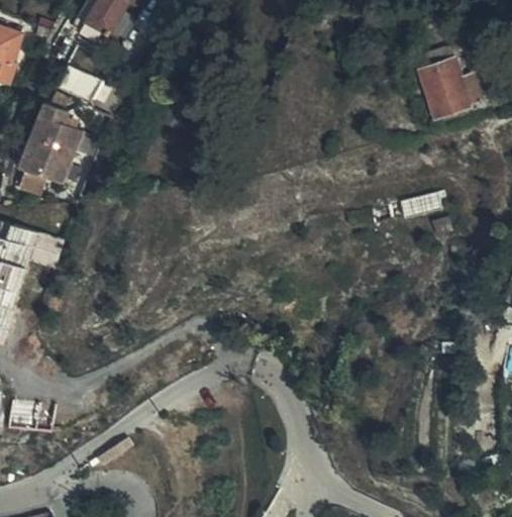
[(104,42),(128,0),(98,0),(81,28),(104,42)]
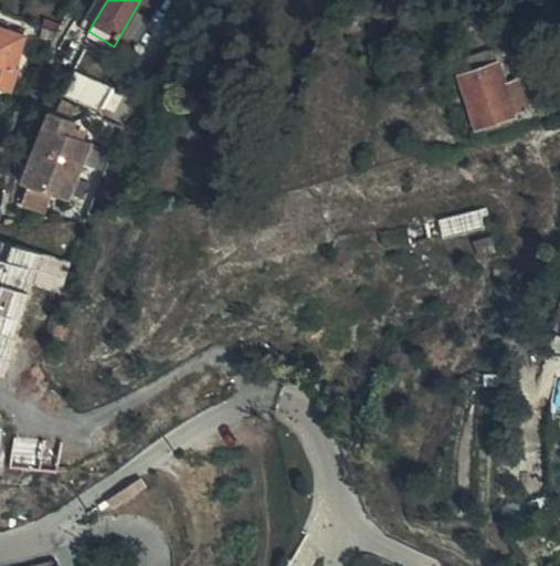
[(0,86),(10,90),(17,70),(13,69),(23,37),(0,28),(0,86)]
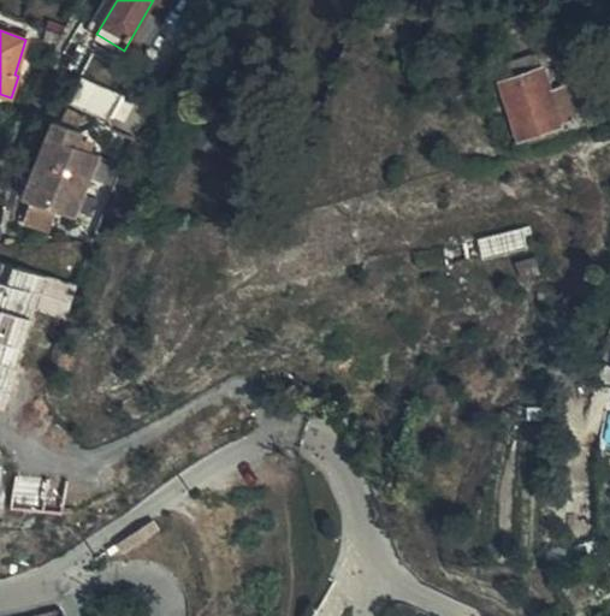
[(497,66),(522,142),(552,132),(554,128),(551,124),(566,120),(574,118),(566,96),(550,101),(533,54),(497,66)]
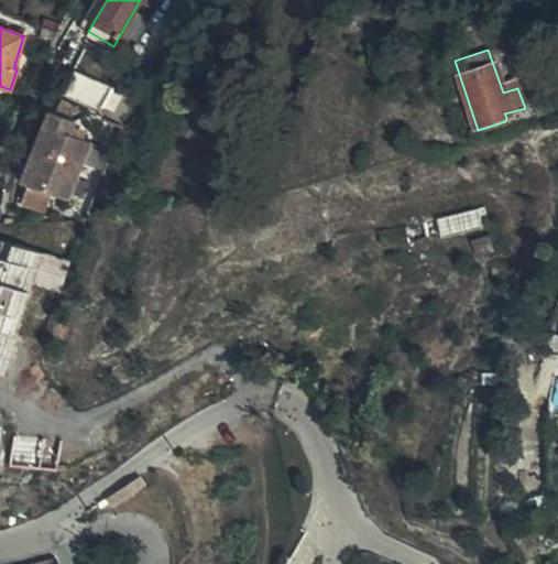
[(94,93),(99,82),(76,71),(70,82),(94,93)]
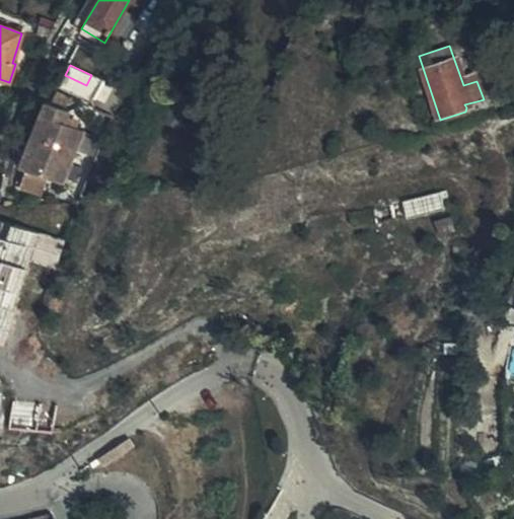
[(479,107),(486,105),(484,99),(476,101),(479,107)]
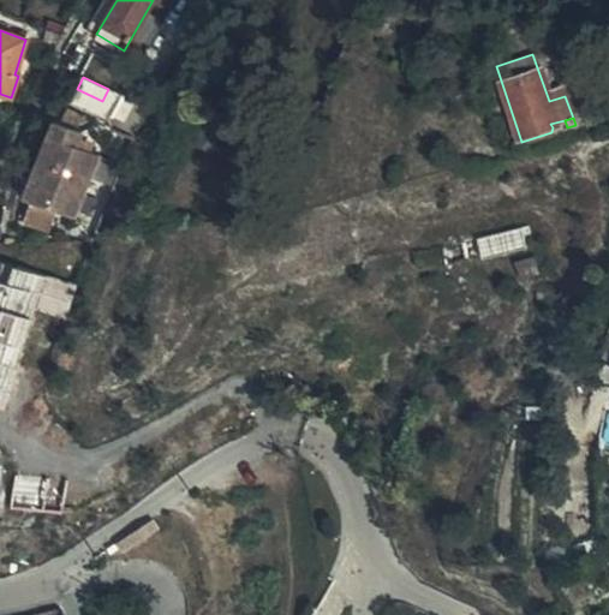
[(30,202),(57,212),(73,219),(97,155),(76,147),(82,131),(55,121),(24,199),(30,202)]
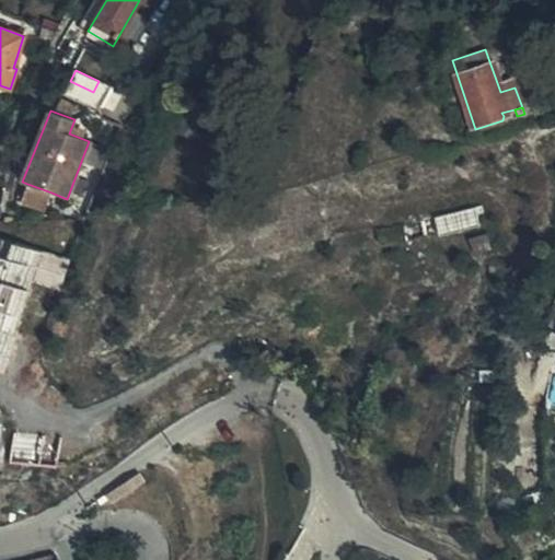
[(44,212),(51,193),(27,184),(20,205),(44,212)]
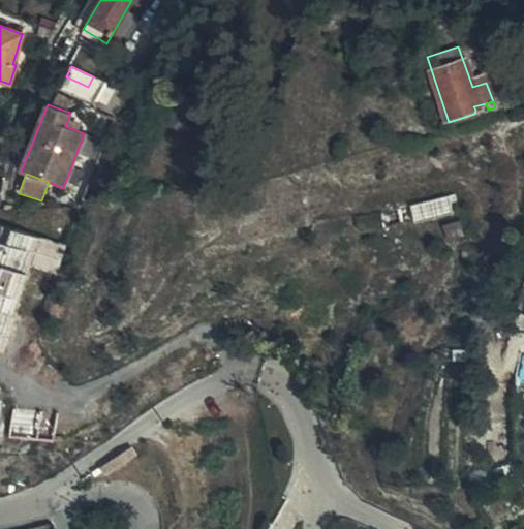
[(449,215),(444,196),(406,206),(410,223),(449,215)]
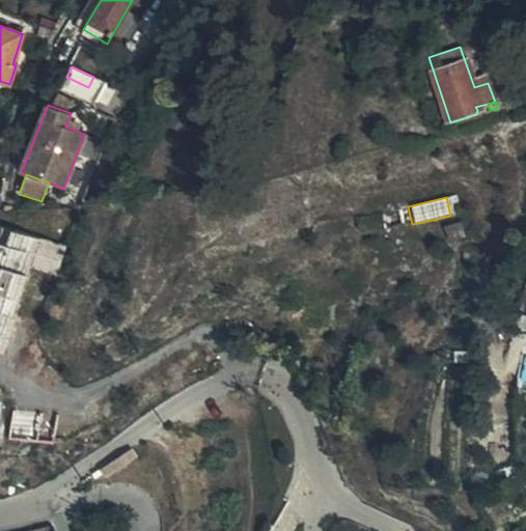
[(0,244),(7,246),(11,229),(0,225),(0,244)]
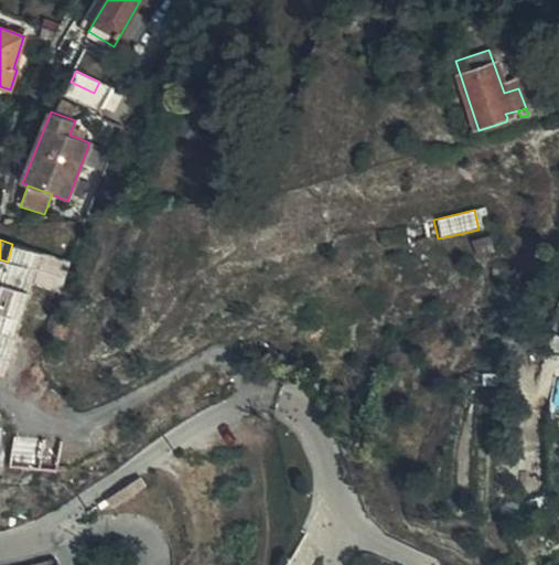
[(55,291),(65,264),(12,244),(8,262),(0,259),(0,370),(29,283),(55,291)]
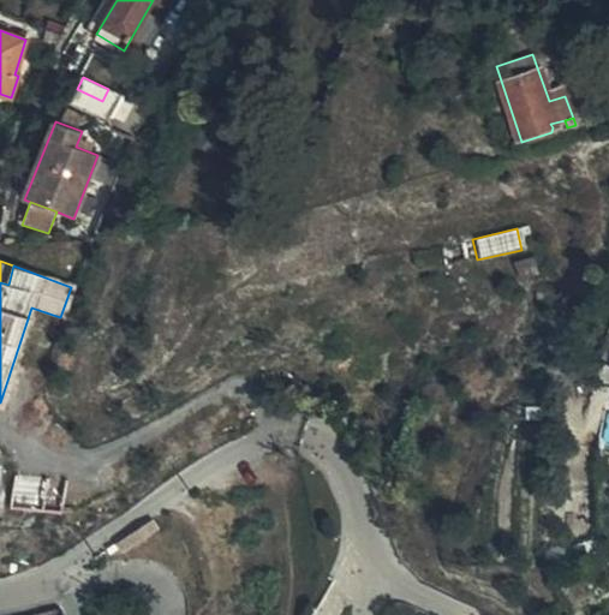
[(65,479),(13,476),(9,506),(60,512),(65,479)]
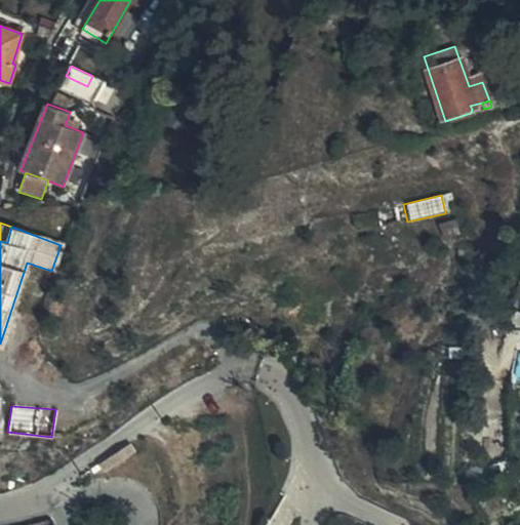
[(101,470),(103,473),(133,455),(128,447),(97,465),(101,470)]
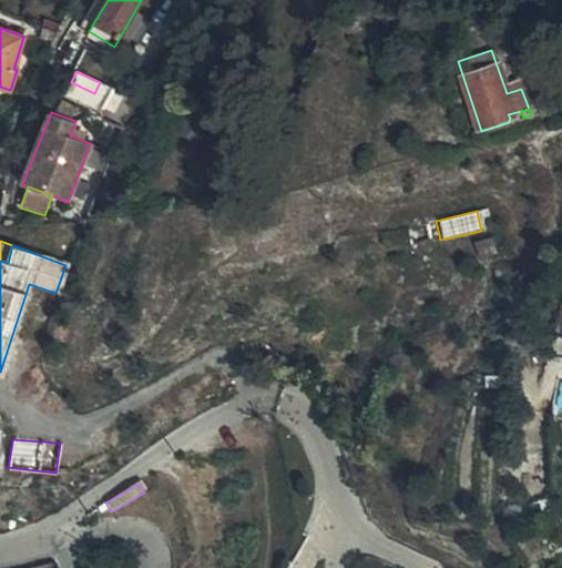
[(105,503),(95,509),(98,514),(109,508),(105,503)]
